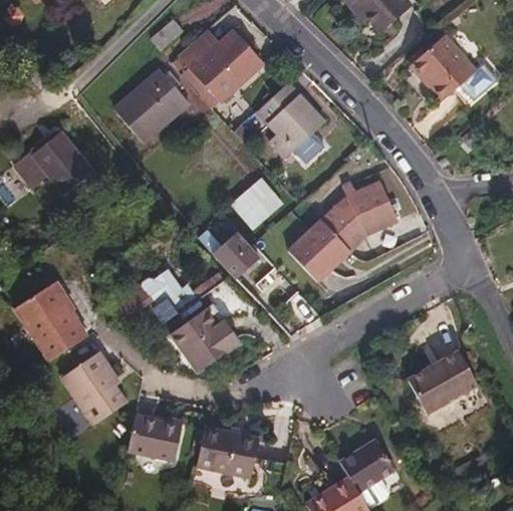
[(344,0),(353,10),(358,6),(368,17),(381,32),(413,5),(408,0),(344,0)]
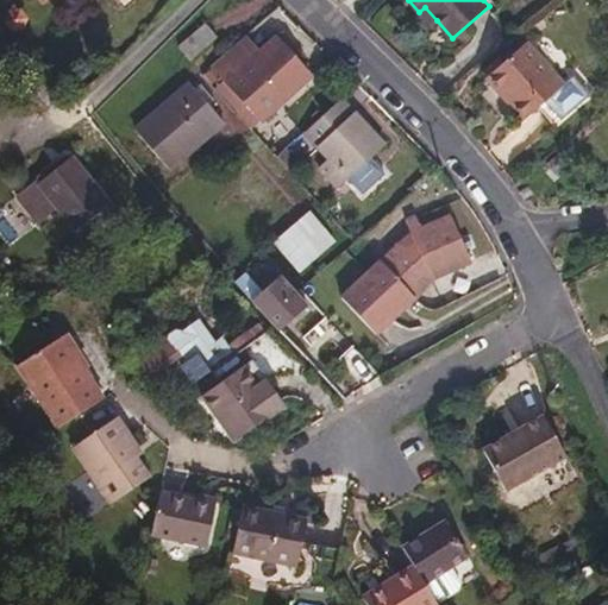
[(437,20),(425,7),(419,12),(431,25),(437,20)]
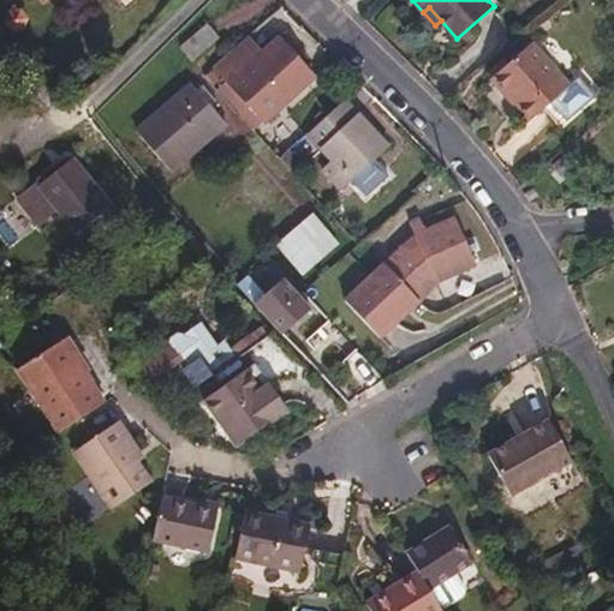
[(15,25),(28,16),(21,10),(13,11),(10,19),(15,25)]
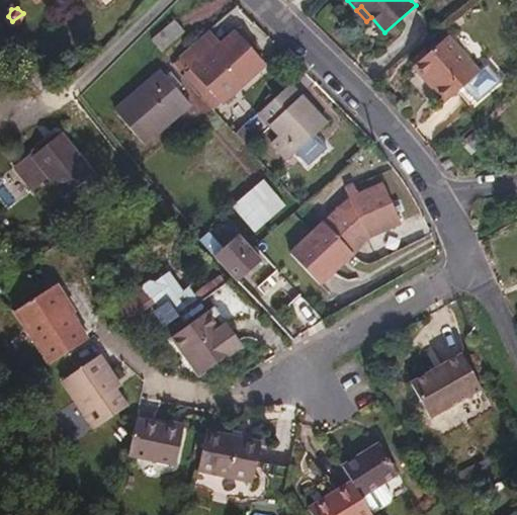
[(23,14),(23,13),(12,21),(20,21),(23,14)]
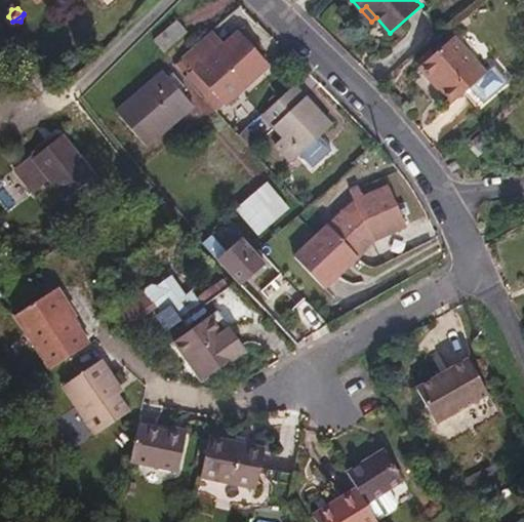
[(176,19),(154,38),(164,51),(187,31),(176,19)]
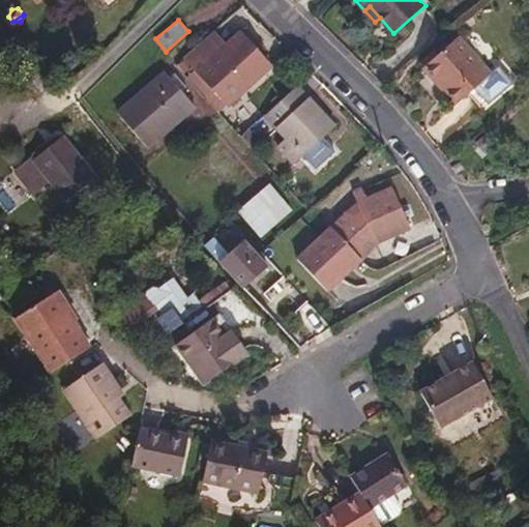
[(247,27),(241,33),(252,46),(258,40),(247,27)]
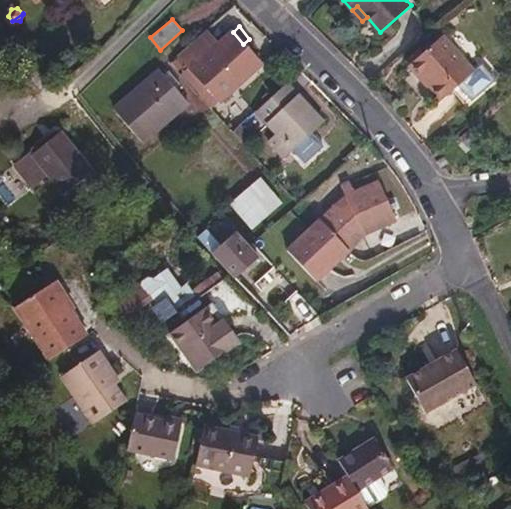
[(205,30),(178,53),(222,101),(262,64),(250,51),(256,45),(249,39),(243,44),(233,32),(231,31),(216,44),(205,30)]
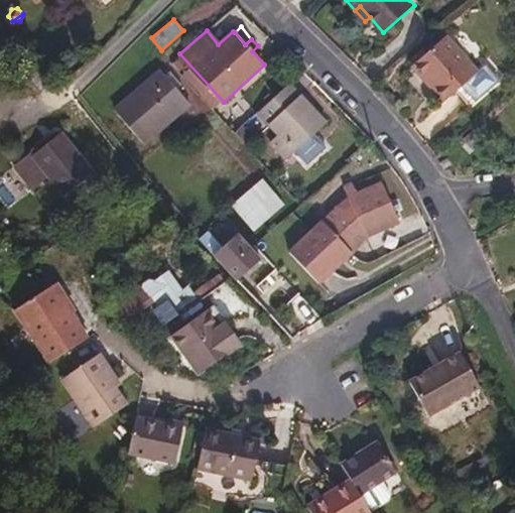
[(446,34),(417,60),(427,72),(423,77),(444,102),(465,84),(479,72),(446,34)]
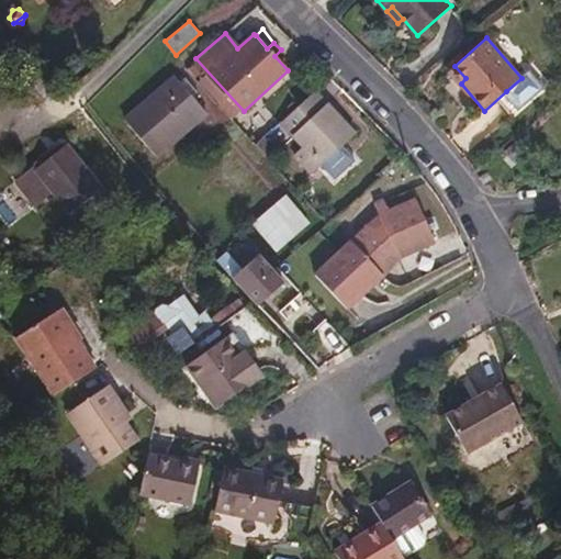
[(466,78),(455,66),(449,71),(461,84),(466,78)]
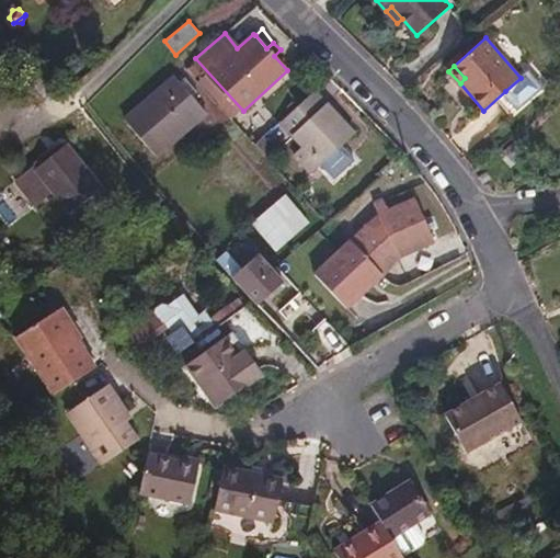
[(530,68),(521,78),(505,91),(521,110),(546,86),(530,68)]
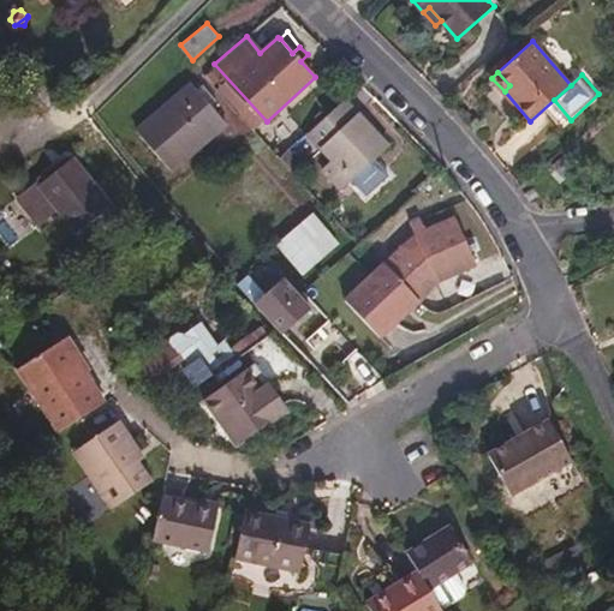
[(192,83),(137,131),(171,169),(226,120),(208,101),(197,89),(192,83)]
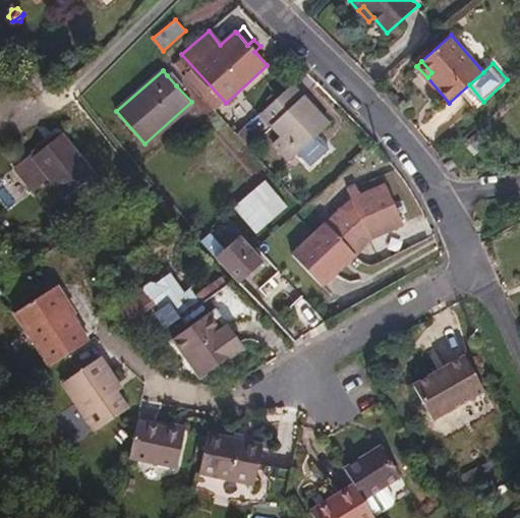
[(171,71),(167,75),(176,85),(181,81),(171,71)]
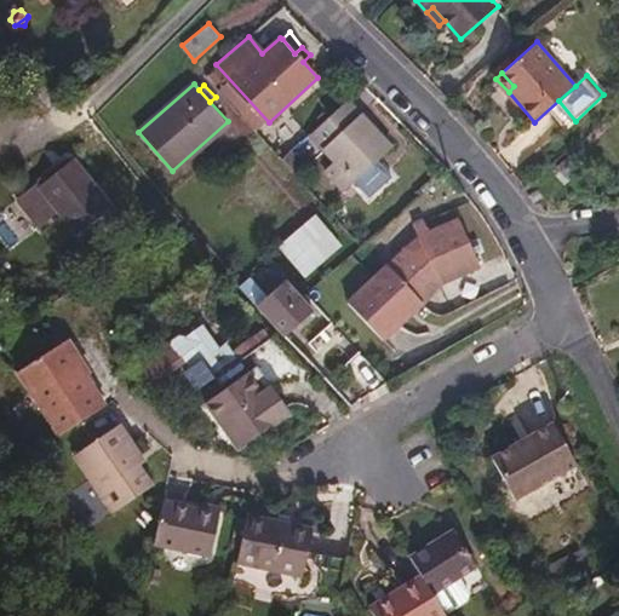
[(349,102),(311,133),(336,161),(327,168),(344,188),(389,147),(349,102)]
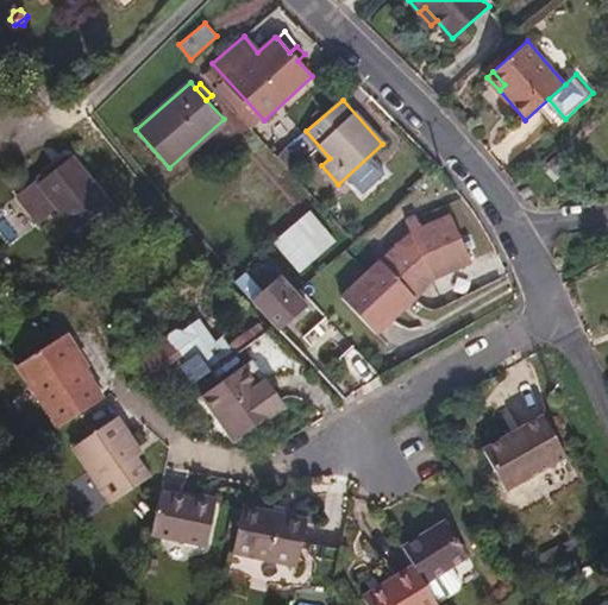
[(300,161),(288,145),(276,155),(290,170),(300,161)]
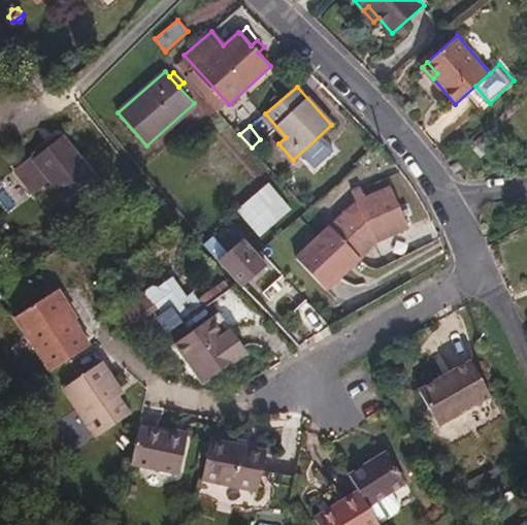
[(39,153),(25,164),(38,181),(46,174),(65,197),(93,176),(60,132),(47,141),(50,144),(44,148),(43,146),(37,151),(39,153)]
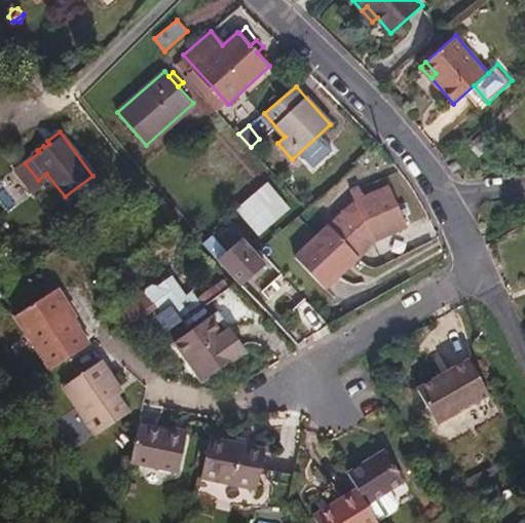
[(264,148),(258,153),(271,170),(277,164),(264,148)]
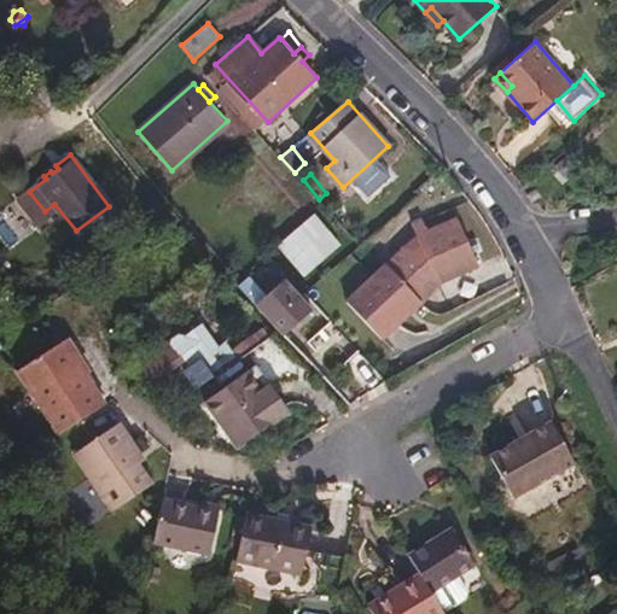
[(314,214),(291,235),(303,249),(292,257),(304,270),(338,241),(314,214)]
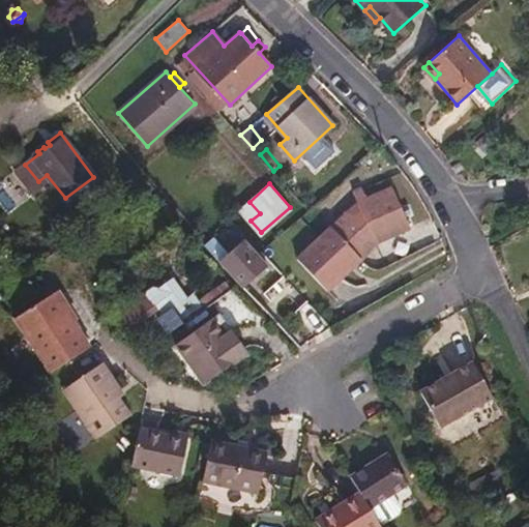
[(300,255),(329,286),(378,239),(410,225),(394,189),(370,201),(366,193),(356,197),(362,210),(354,216),(349,210),(341,217),(342,220),(335,226),(333,224),(300,255)]
